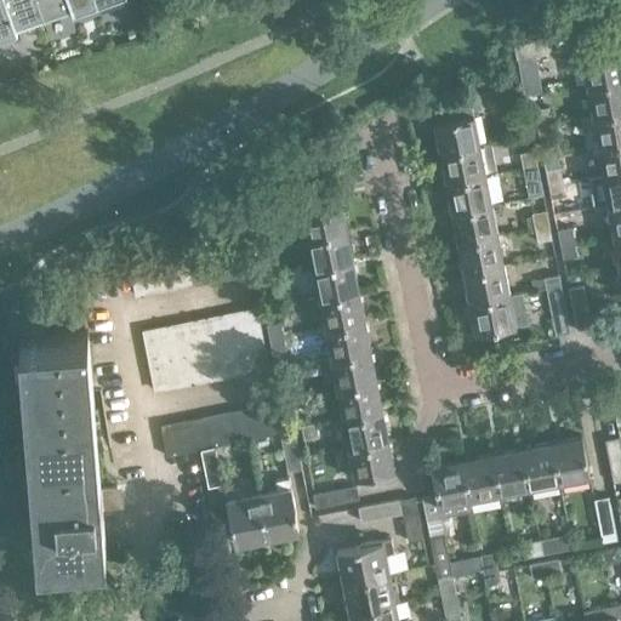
[(0,0),(0,40),(17,35),(16,30),(44,21),(35,0),(0,0)]
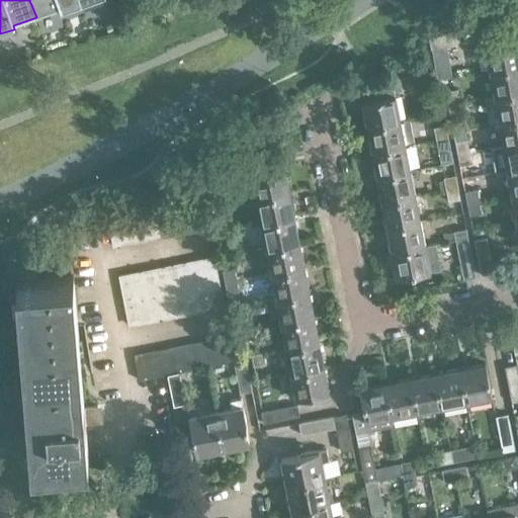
[(29,0),(36,17),(59,10),(60,13),(81,6),(79,0),(29,0)]
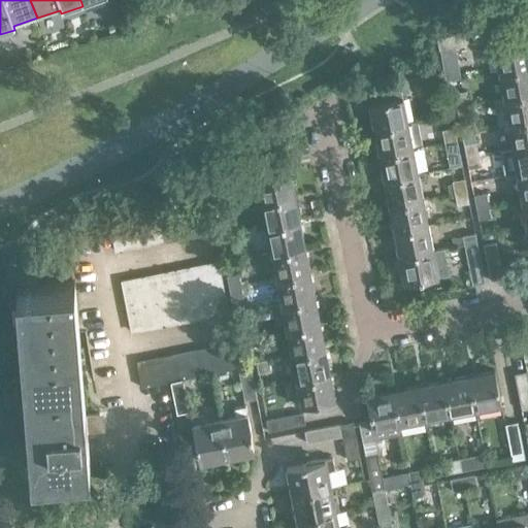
[(491,28),(474,31),(476,42),(493,39),(491,28)]
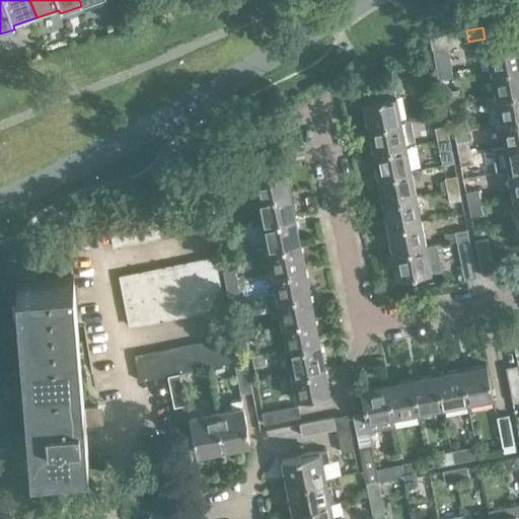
[(430,36),(432,50),(468,43),(468,42),(466,30),(466,29),(430,36)]
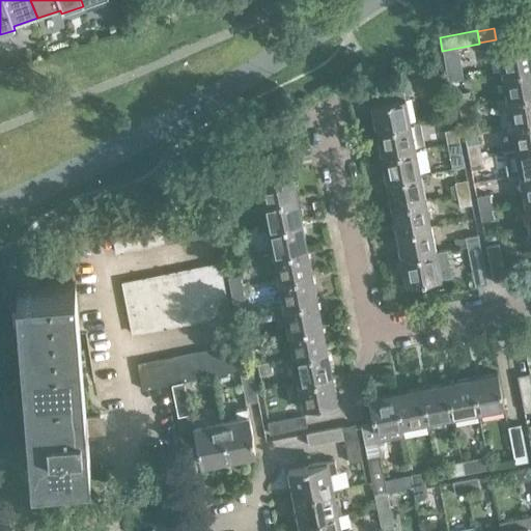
[(502,72),(530,65),(530,38),(497,45),(502,72)]
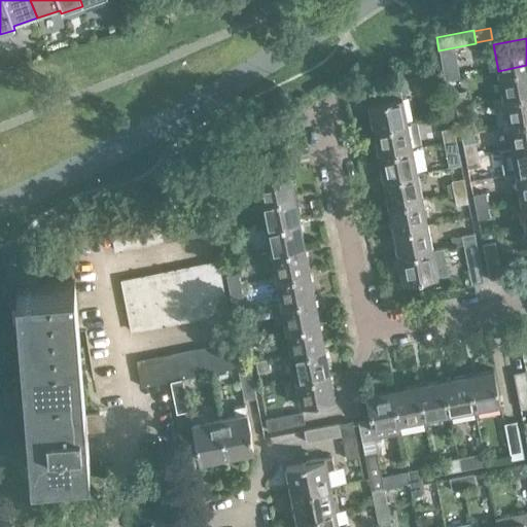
[(526,92),(526,65),(498,71),(502,96),(526,92)]
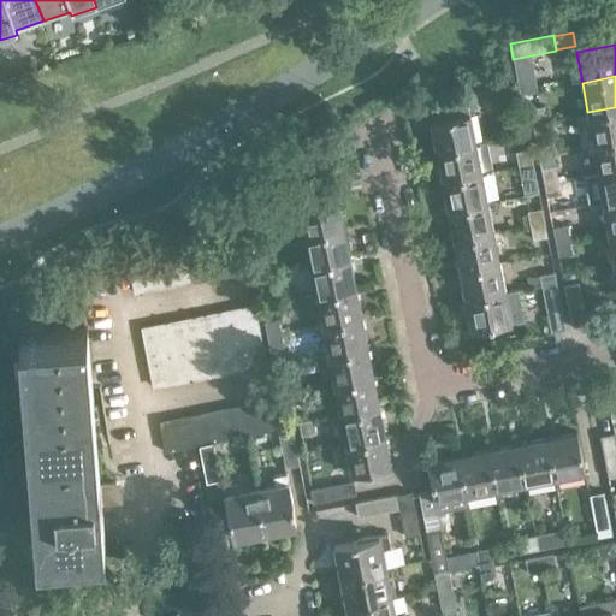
[(527,82),(517,83),(520,93),(528,92),(527,82)]
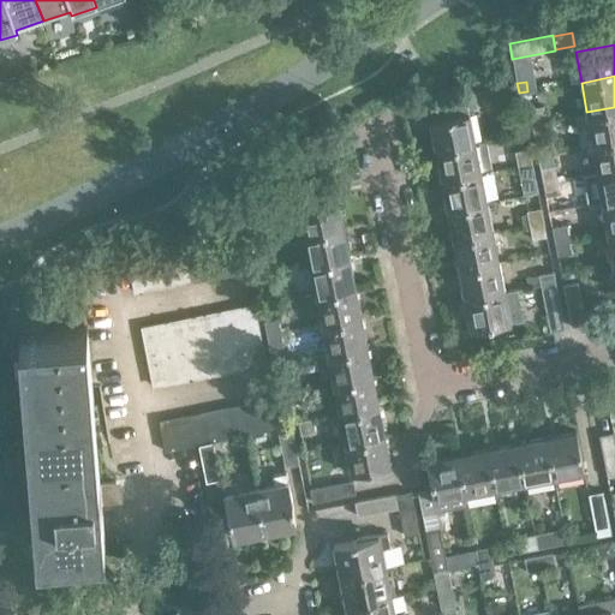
[(519,93),(517,83),(475,91),(477,106),(520,99),(519,93)]
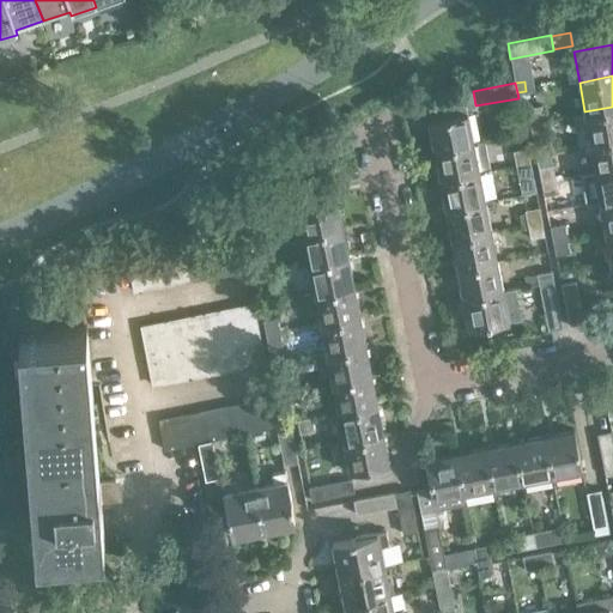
[(442,116),(429,120),(435,150),(474,141),(467,107),(475,105),(473,91),(463,92),(465,99),(439,104),(442,116)]
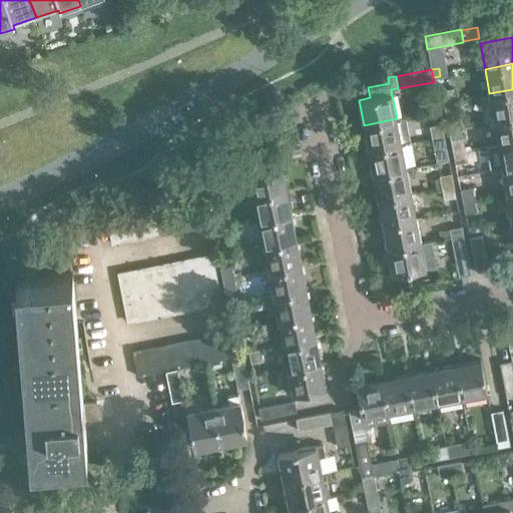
[(443,101),(455,99),(453,87),(441,90),(443,101)]
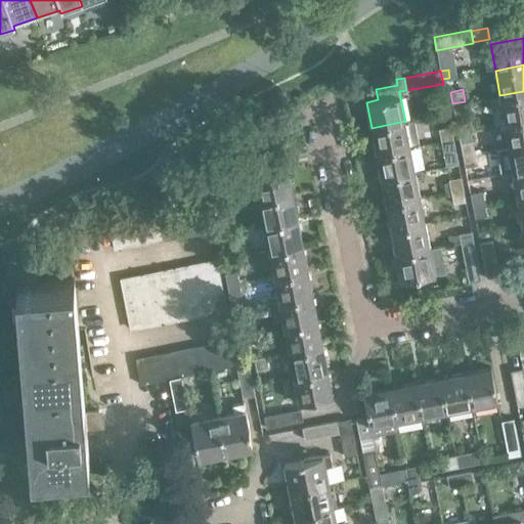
[(494,123),(504,122),(504,121),(523,117),(523,91),(499,95),(489,97),(494,123)]
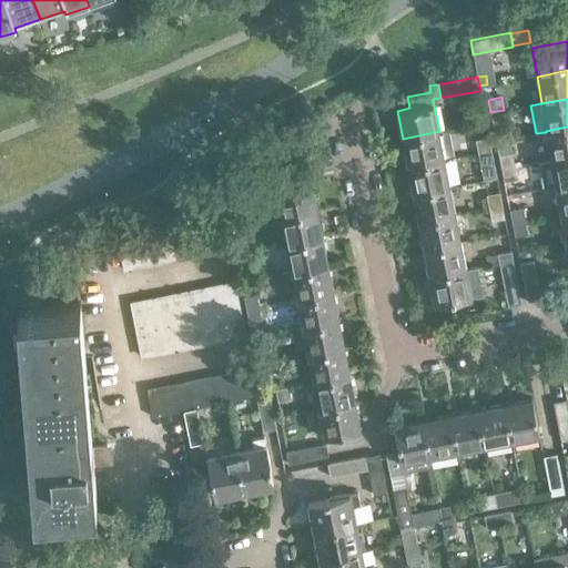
[(504,110),(490,112),(494,127),(507,123),(504,110)]
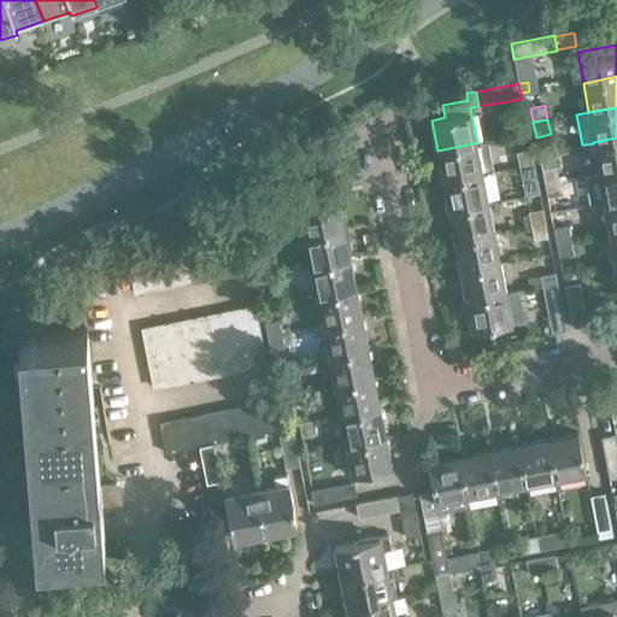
[(522,128),(509,130),(510,139),(524,136),(522,128)]
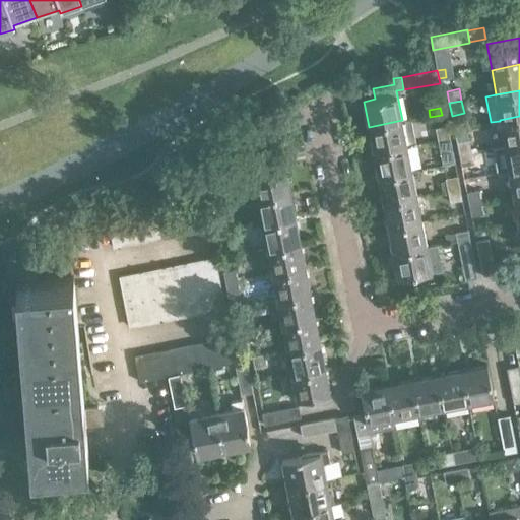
[(519,142),(519,116),(500,120),(500,121),(505,145),(519,142)]
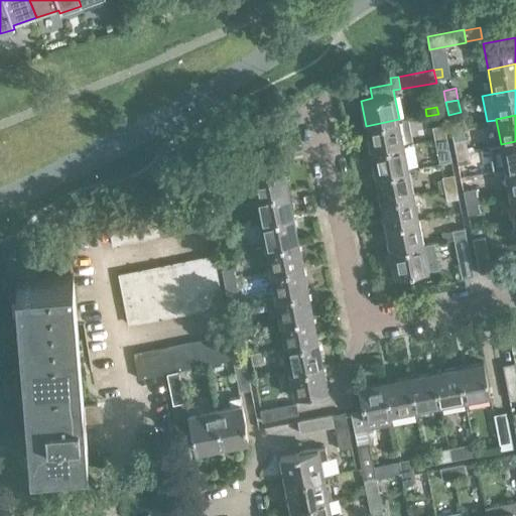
[(404,144),(399,119),(366,126),(371,150),(404,144)]
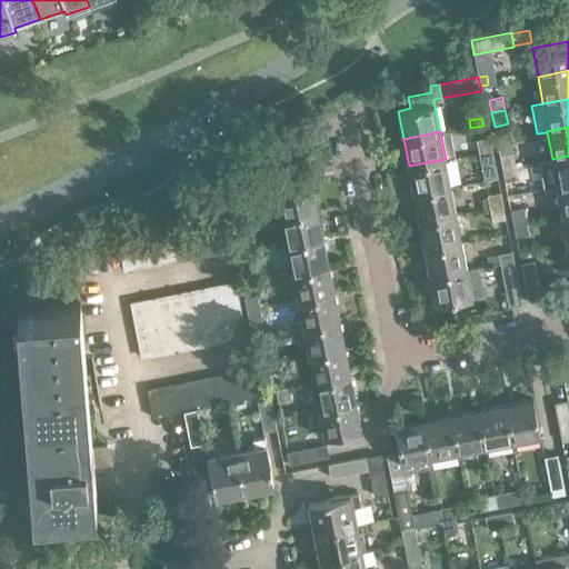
[(479,152),(492,150),(490,137),(477,139),(479,152)]
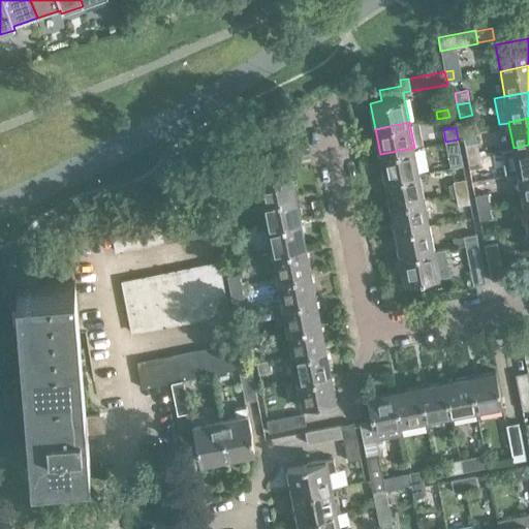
[(458,139),(445,142),(448,154),(460,152),(458,139)]
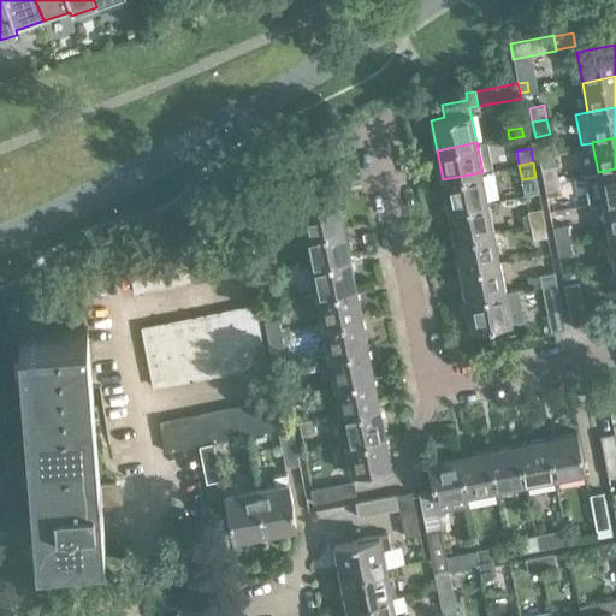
[(544,182),(558,178),(556,165),(542,167),(544,182)]
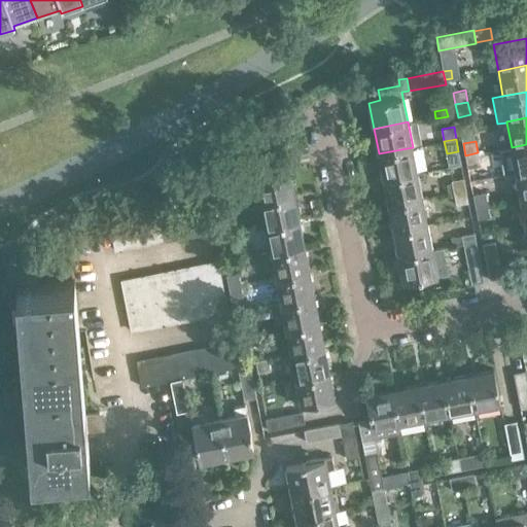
[(526,144),(512,147),(516,173),(526,170),(526,144)]
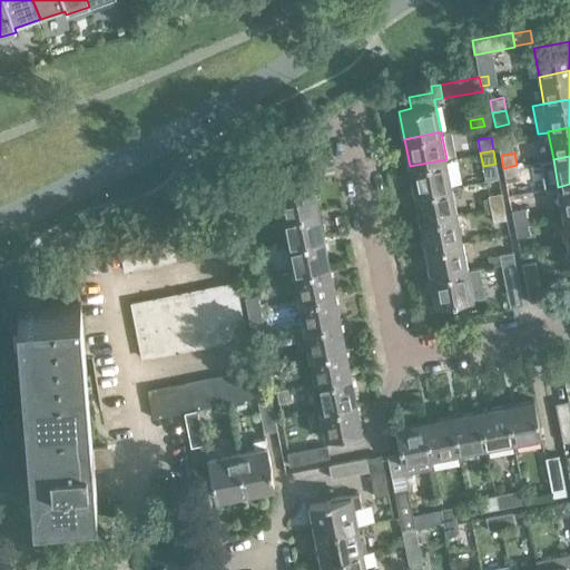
[(452,187),(446,159),(410,166),(414,194),(452,187)]
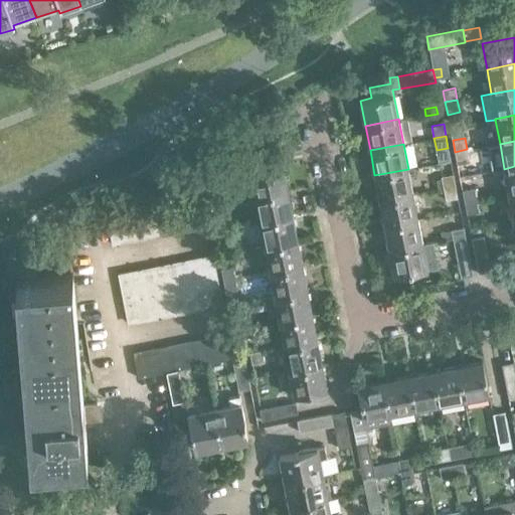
[(467,149),(455,152),(457,164),(469,162),(467,149)]
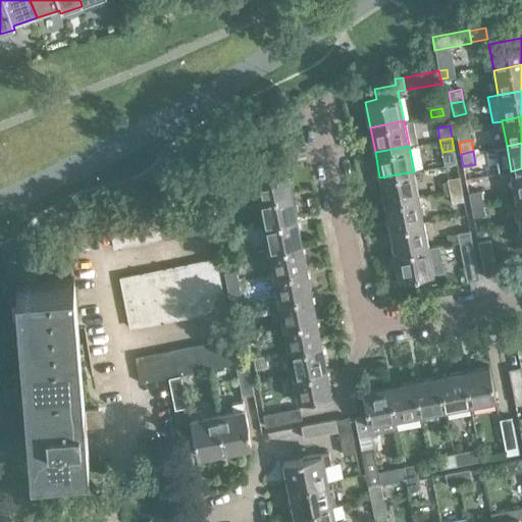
[(457,165),(447,168),(448,175),(459,173),(457,165)]
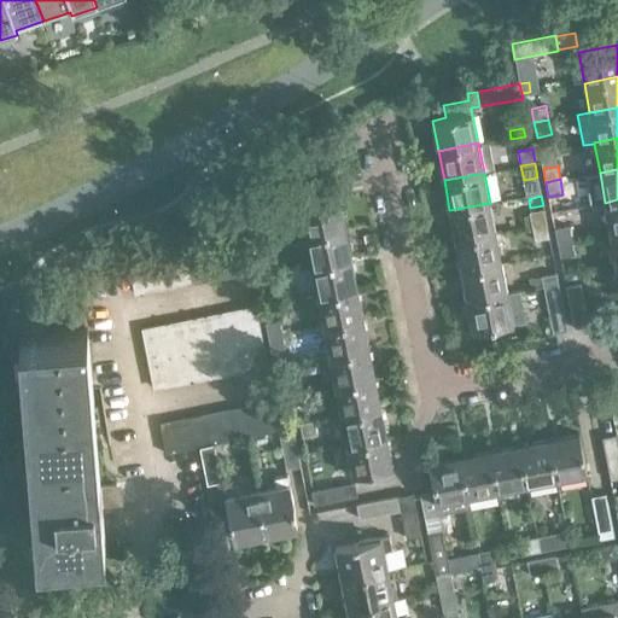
[(305,235),(347,228),(340,197),(299,204),(305,235)]
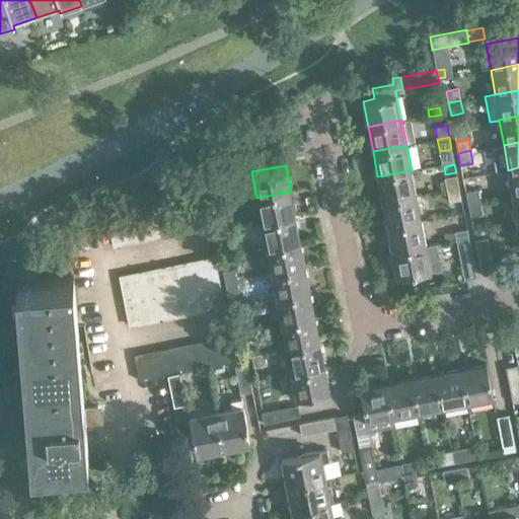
[(518,194),(518,167),(508,170),(512,195),(518,194)]
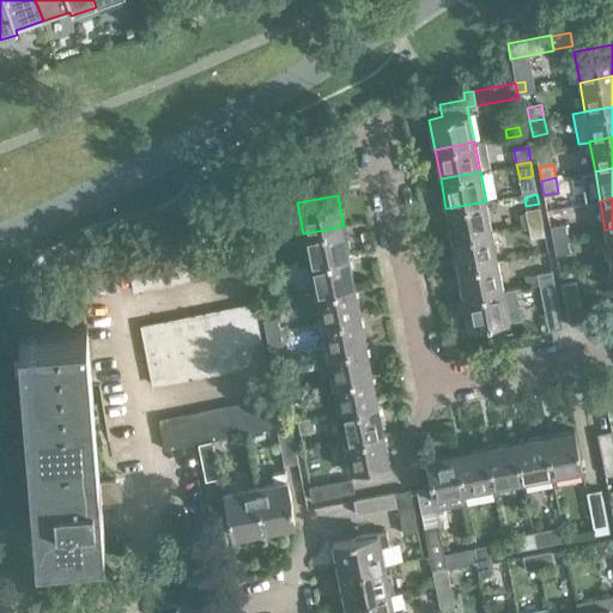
[(492,230),(486,201),(445,208),(451,238),(492,230)]
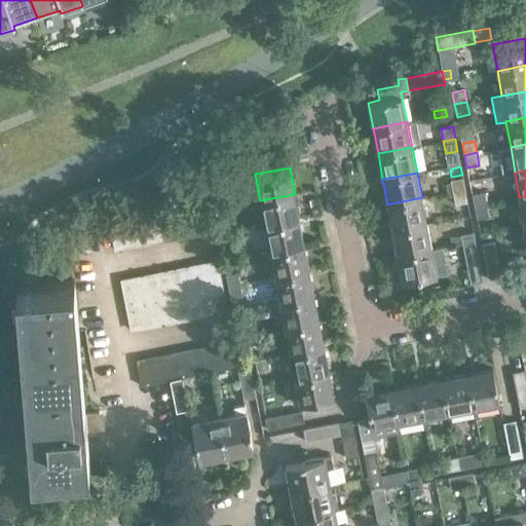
[(453,192),(465,189),(462,177),(450,180),(453,192)]
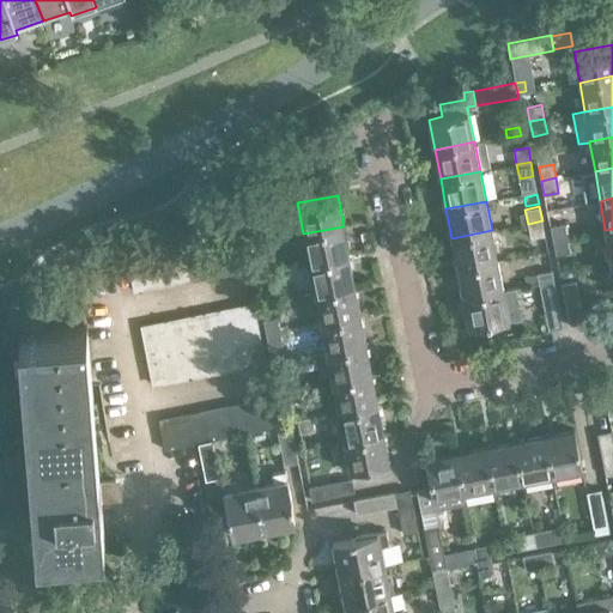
[(542,220),(528,224),(530,238),(545,235),(542,220)]
